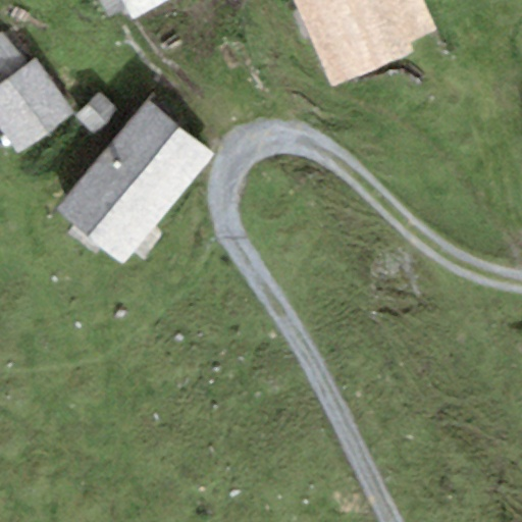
[(122,0),(133,19),(169,0),(122,0)]
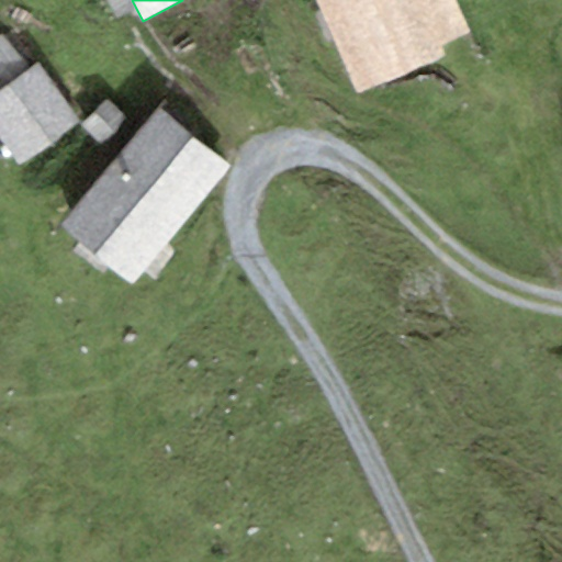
[(317,0),(358,92),(441,56),(438,47),(469,34),(454,0),(317,0)]
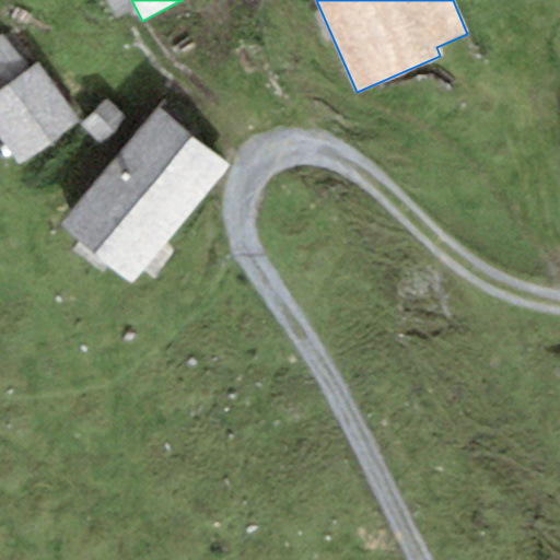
[(0,41),(0,92),(27,72),(2,39),(0,41)]
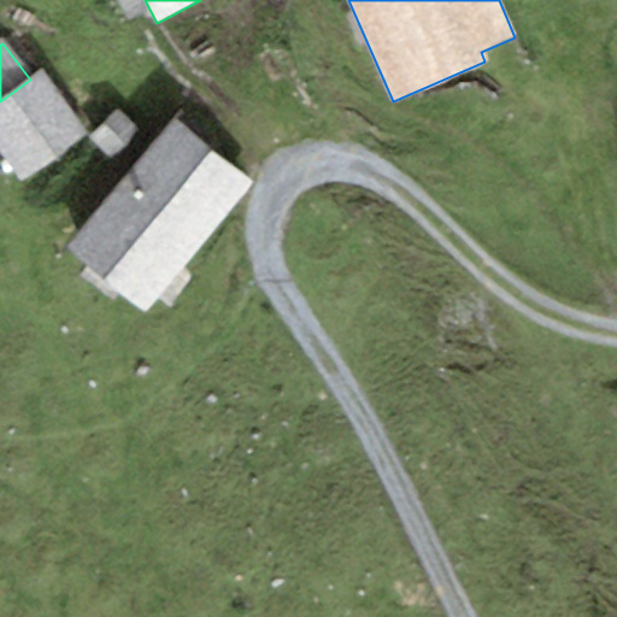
[(0,154),(21,182),(88,131),(42,70),(30,80),(0,101),(0,154)]
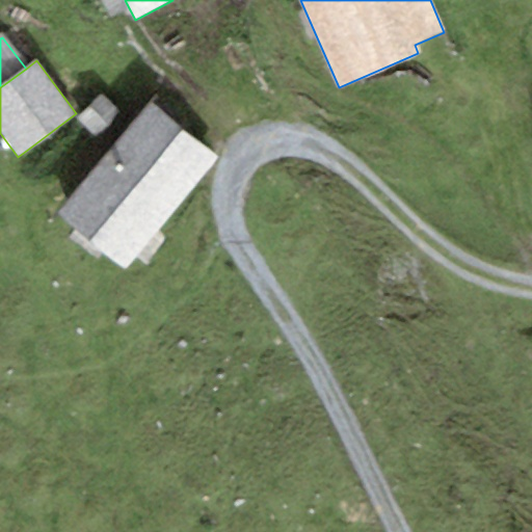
[(121,268),(216,156),(151,101),(132,124),(99,95),(76,122),(109,151),(56,214),(121,268)]
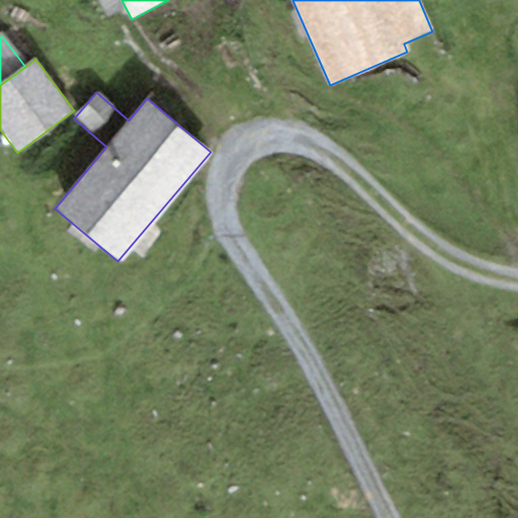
All buildings are outlined.
